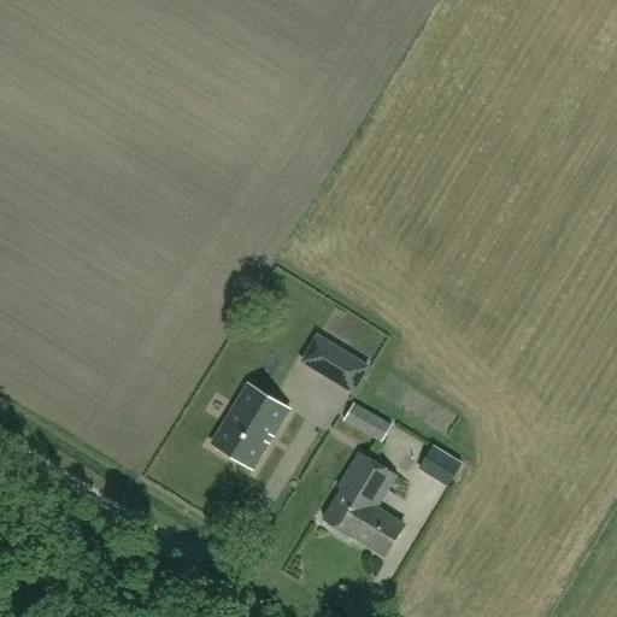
[(330,345),(315,370),(328,377),(344,352),(330,345)]
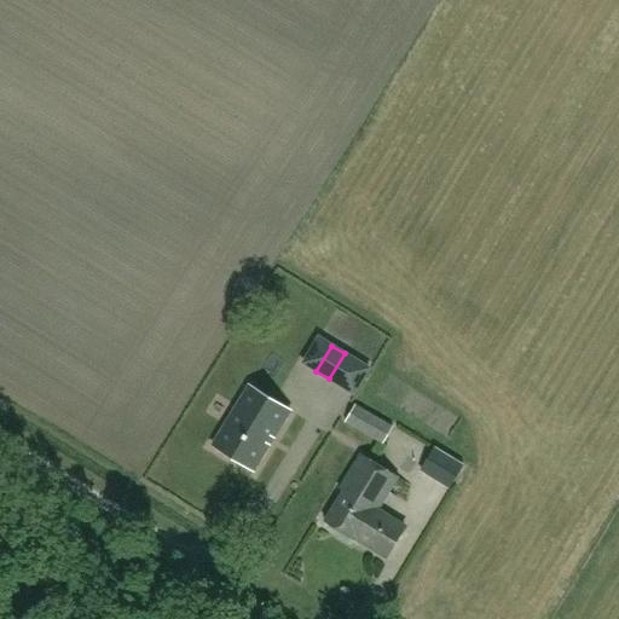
[(213,446),(254,470),(290,411),(250,386),(213,446)]
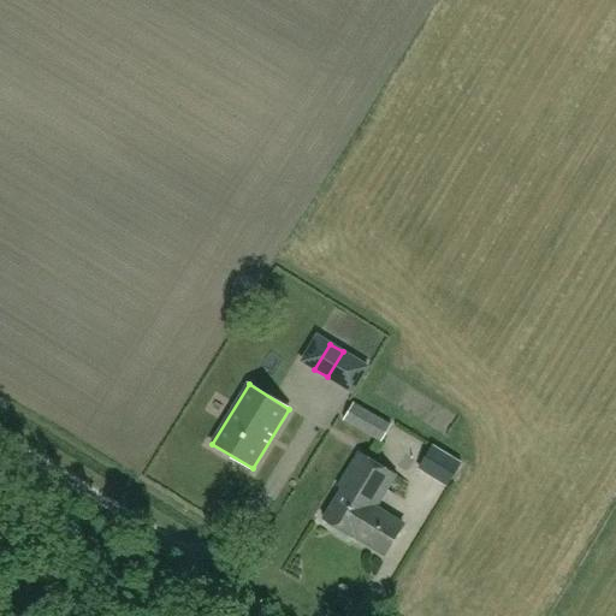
[(391,424),(360,406),(354,402),(343,420),(380,443),(391,424)]
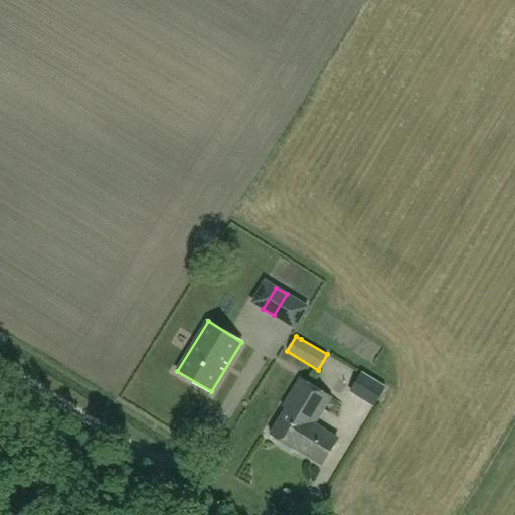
[(387,386),(363,372),(351,392),(375,407),(387,386)]
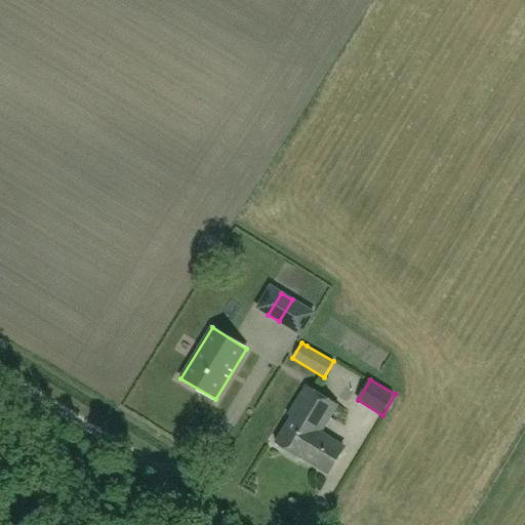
[(301,457),(303,455),(328,472),(344,447),(320,433),(338,404),(306,385),(288,414),(291,416),(275,442),(301,457)]
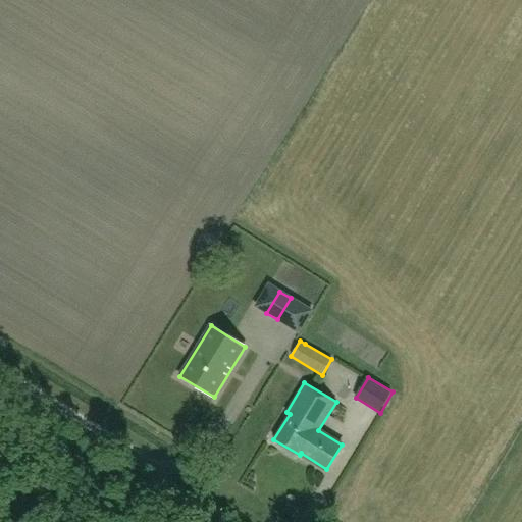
All buildings are outlined.
